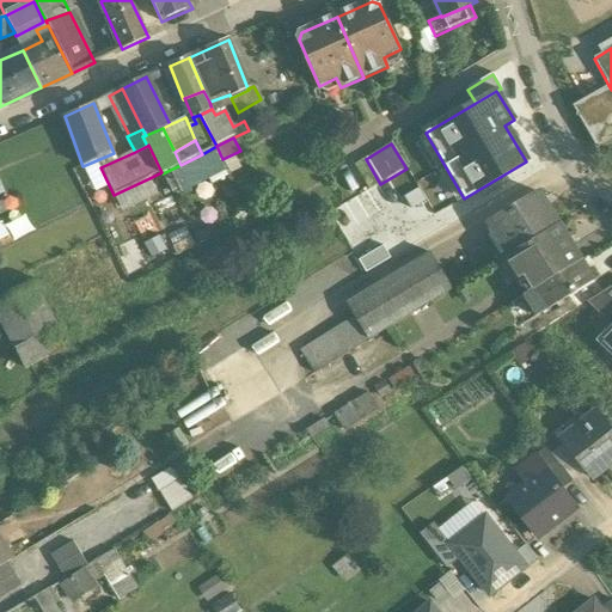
[(150,178),(114,195),(121,209),(155,193),(152,184),(150,178)]
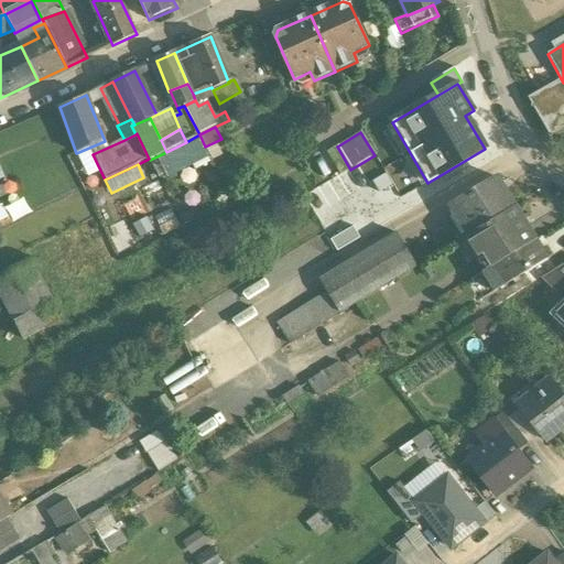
[(372,183),(378,193),(391,185),(386,175),(372,183)]
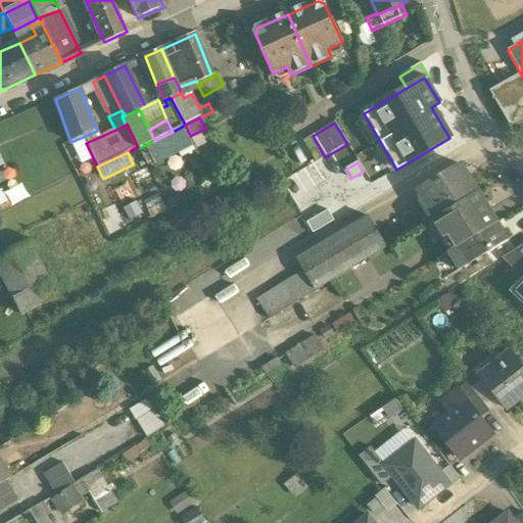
[(420,190),(424,196),(419,200),(431,220),(476,191),(460,165),(420,190)]
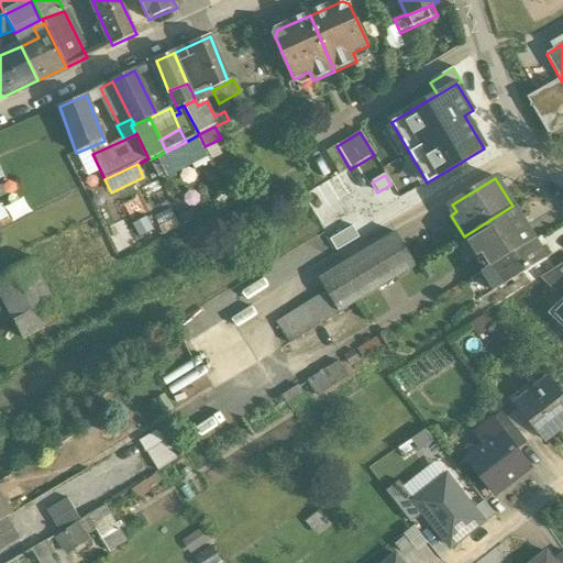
[(534,240),(512,206),(464,236),(486,271),(534,240)]
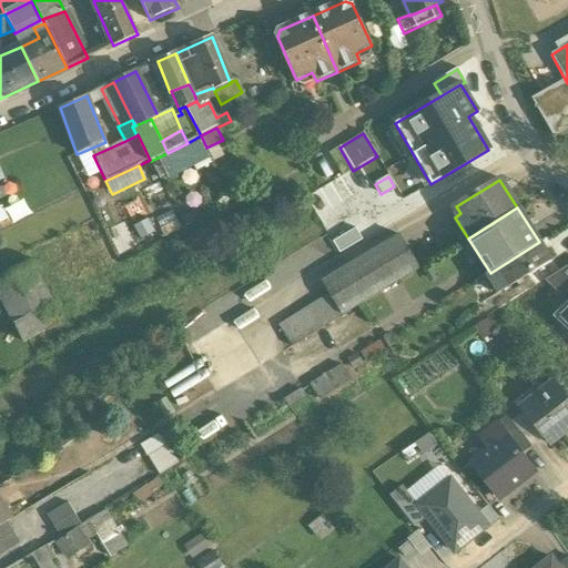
[(214,225),(191,240),(200,254),(223,241),(214,225)]
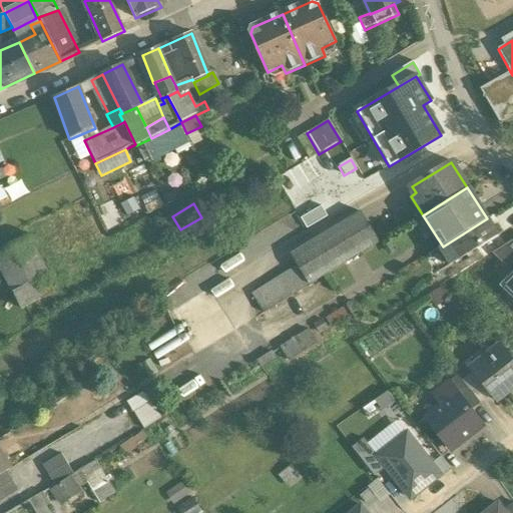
[(300,219),(307,230),(328,217),(321,206),(300,219)]
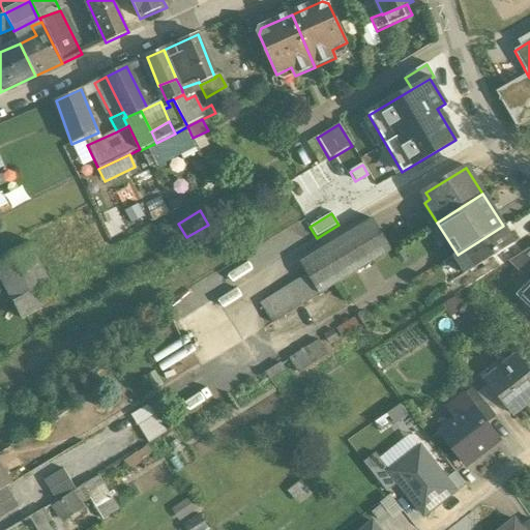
[(372,223),(300,265),(306,274),(319,296),(390,252),(372,223)]
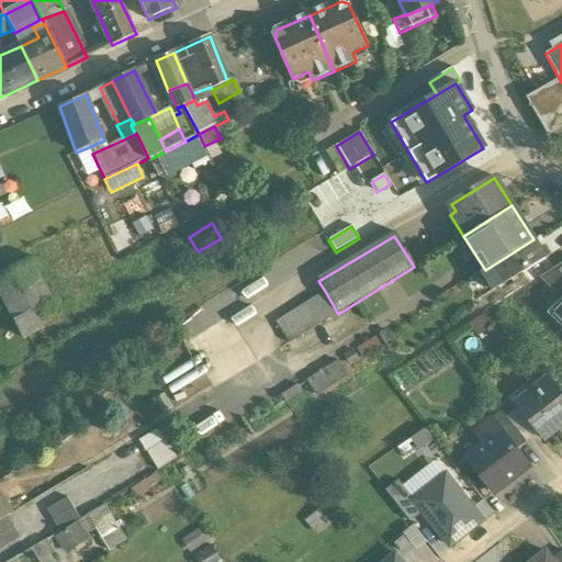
[(485,270),(481,272),(493,291),(523,272),(546,258),(534,239),(485,270)]
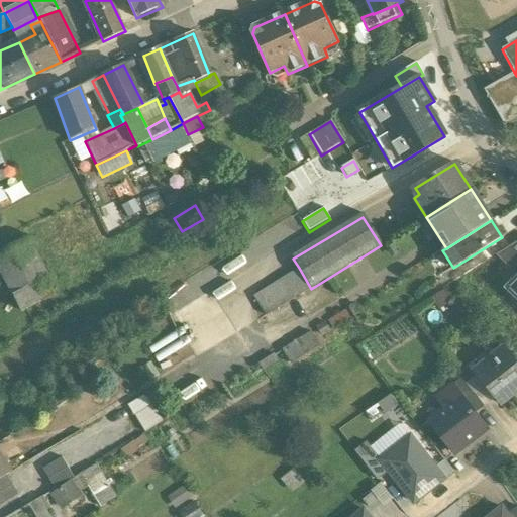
[(502,237),(481,250),(488,261),(496,255),(509,247),(502,237)]
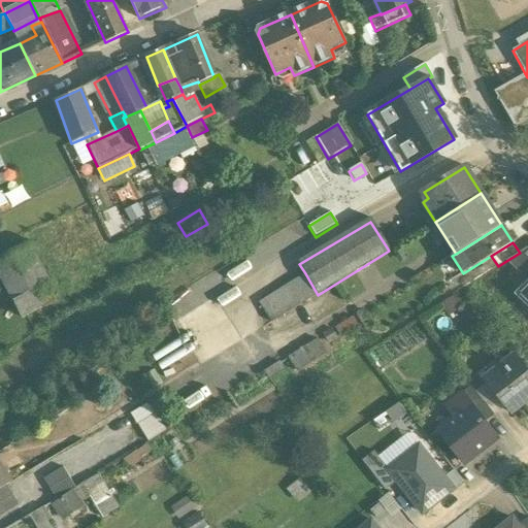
[(506,261),(527,282),(527,248),(520,253),(506,261)]
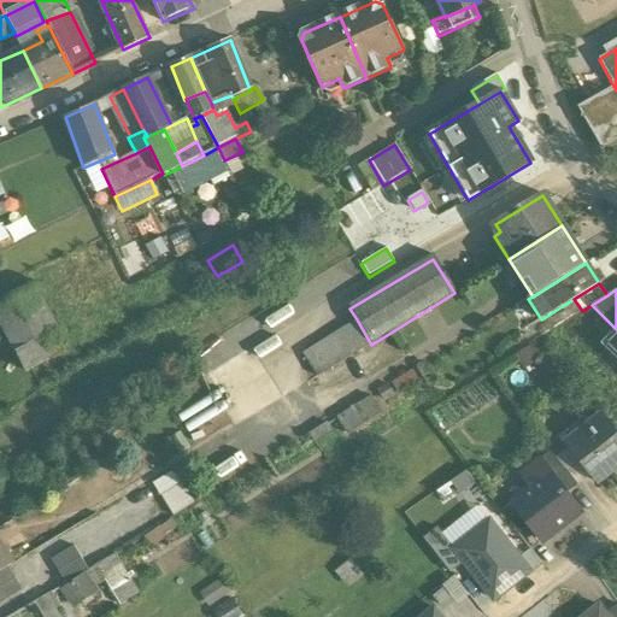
[(0,309),(0,318),(17,351),(37,340),(50,333),(54,330),(34,291),(0,309)]
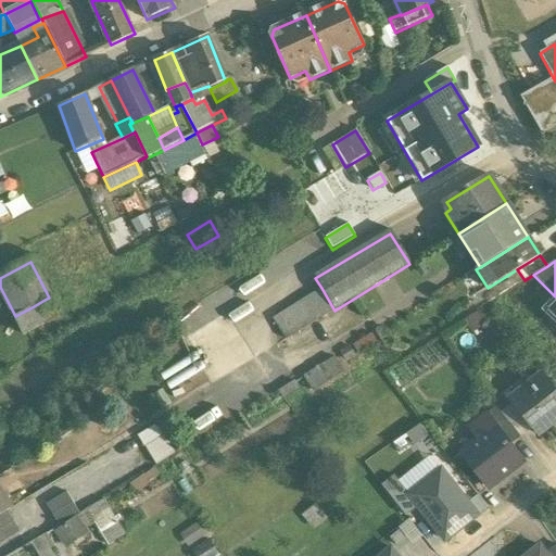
[(321,288),(310,294),(312,298),(324,317),(335,311),(321,288)]
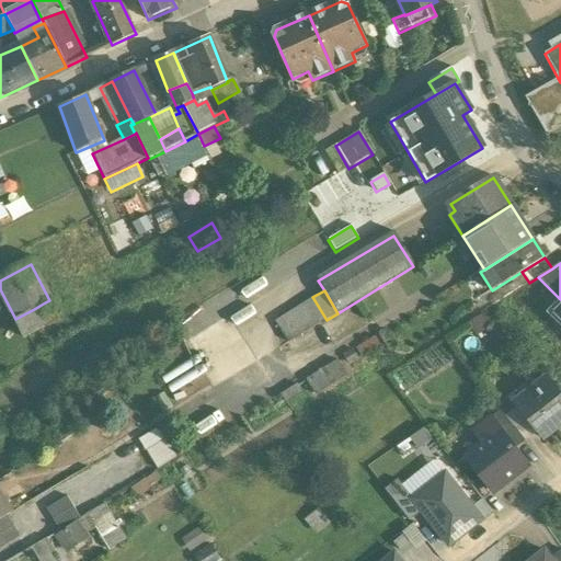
[(560,299),(549,312),(560,323),(560,299)]
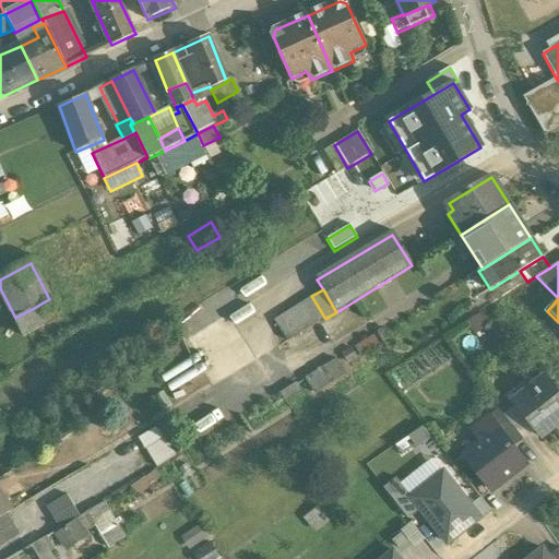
[(313,299),(300,307),(312,326),(325,319),(313,299)]
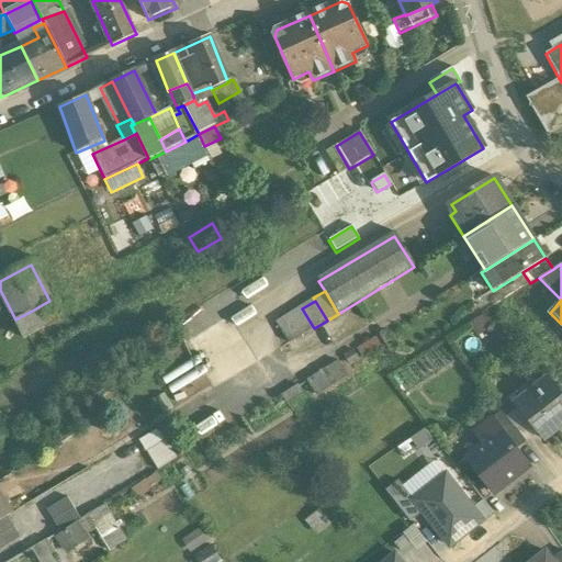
[(56,323),(45,303),(34,310),(42,330),(56,323)]
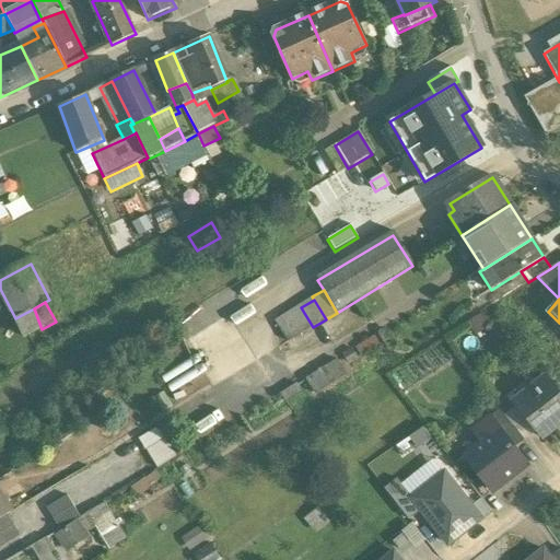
[(286,343),(313,327),(301,307),(275,324),(286,343)]
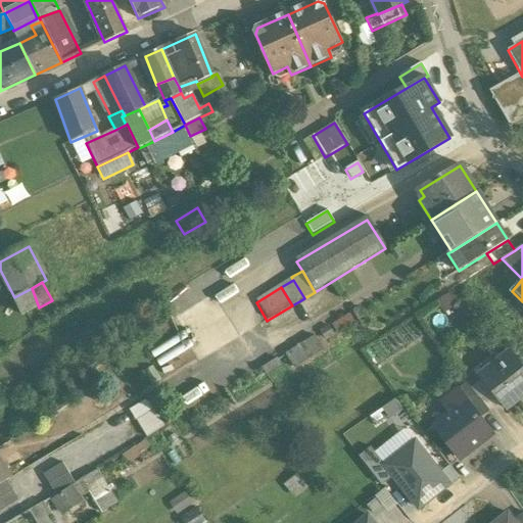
[(32,288),(14,297),(22,318),(39,307),(32,288)]
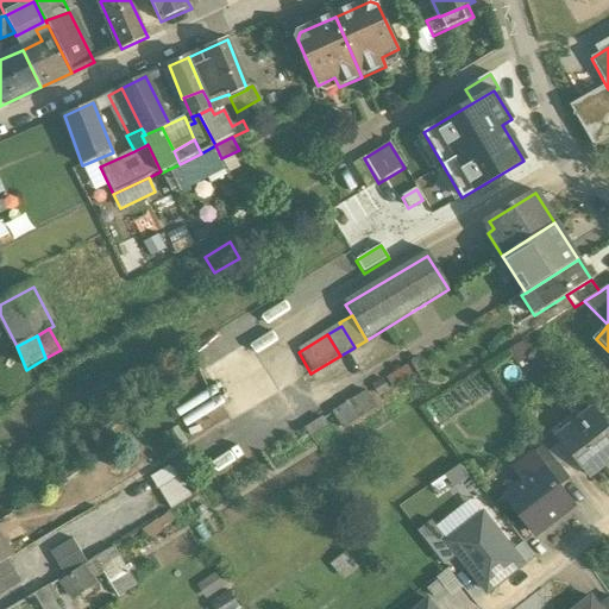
[(356,396),(331,412),(341,429),(366,414),(356,396)]
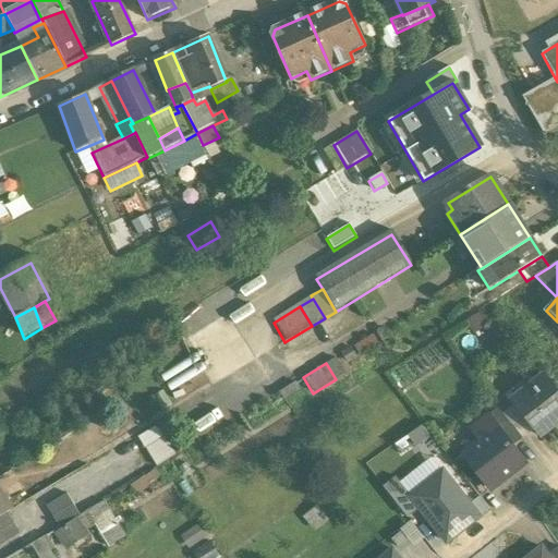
[(557,426),(557,387),(544,370),(531,380),(522,388),(509,398),(513,403),(535,429),(535,431),(543,439),(557,426)]
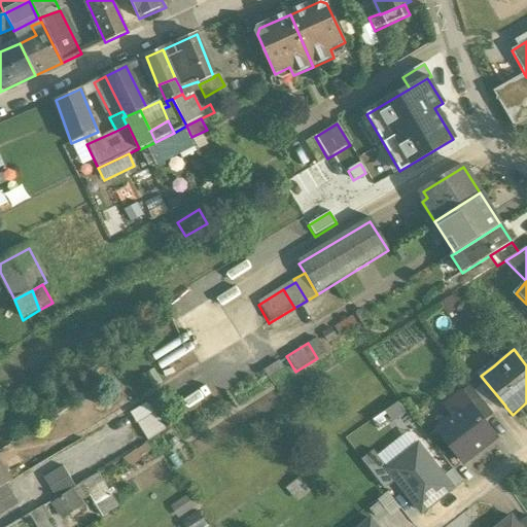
[(276,363),(264,371),(273,386),(285,379),(276,363)]
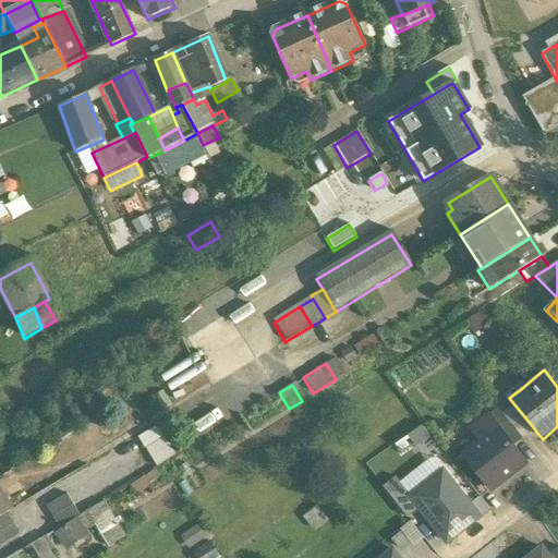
[(522,439),(535,429),(513,403),(501,412),(522,439)]
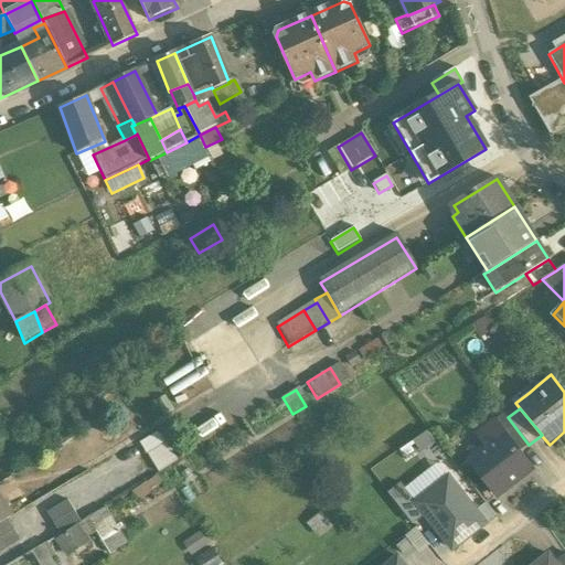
[(508,417),(504,413),(493,422),(502,434),(503,434),(519,452),(529,445),(508,417)]
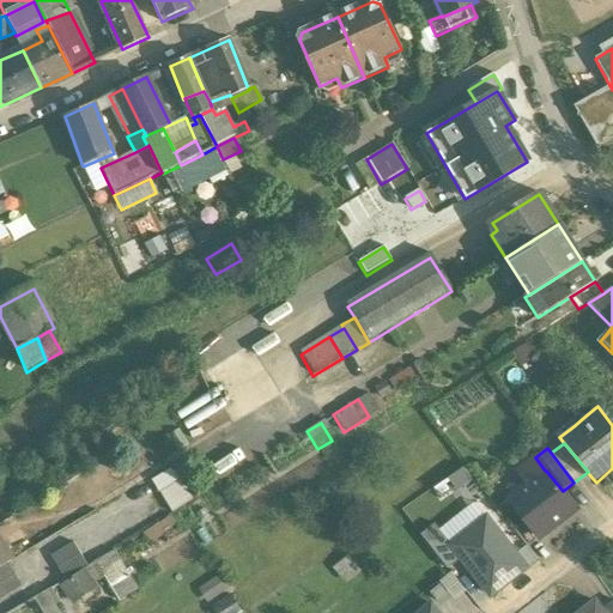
[(563,491),(546,471),(545,471),(535,457),(517,472),(527,485),(509,501),(527,522),(540,540),(577,510),(563,491)]
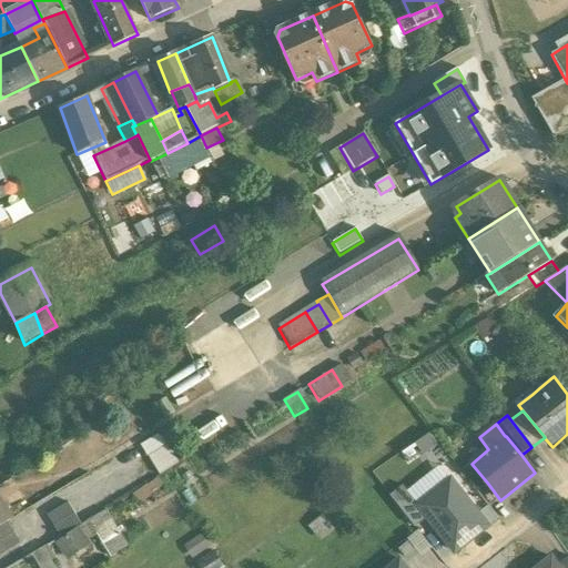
[(142,455),(156,478),(180,464),(165,440),(142,455)]
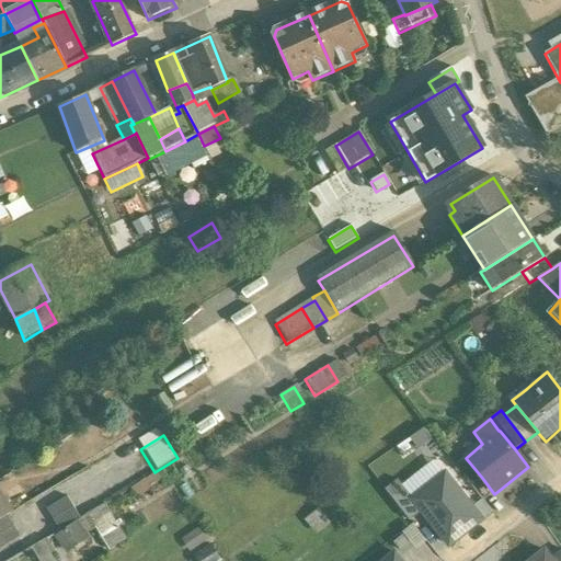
[(482,478),(466,458),(456,466),(471,487),(482,478)]
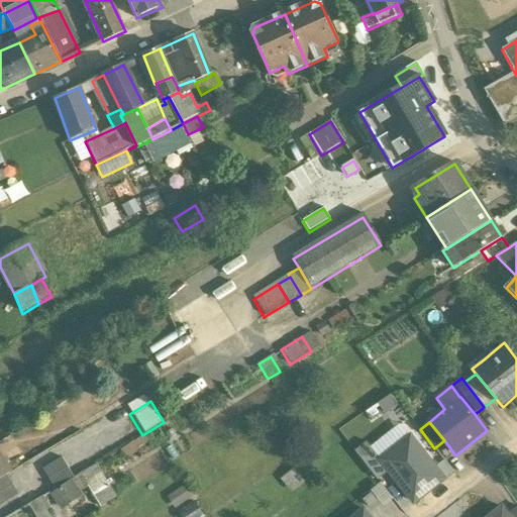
[(416,504),(445,480),(409,435),(380,459),(386,466),(390,472),(409,495),(416,504)]
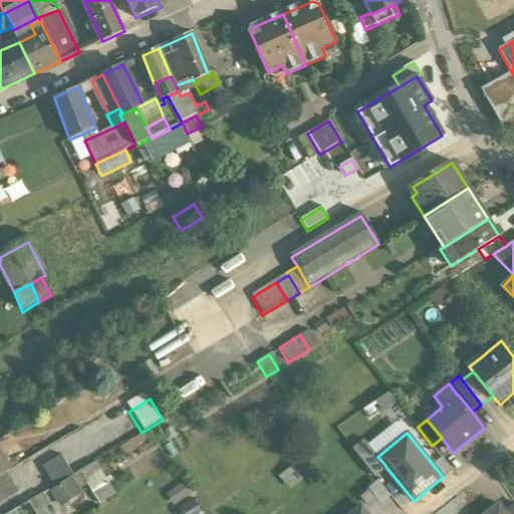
[(376,478),(388,469),(383,463),(377,457),(364,440),(352,450),(376,478)]
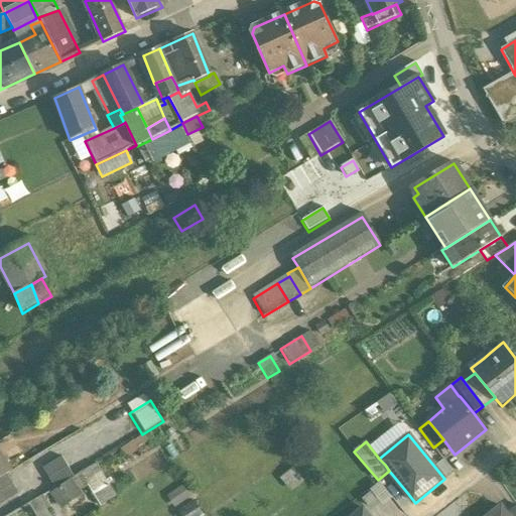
[(0,478),(6,475),(10,473),(0,457),(0,478)]
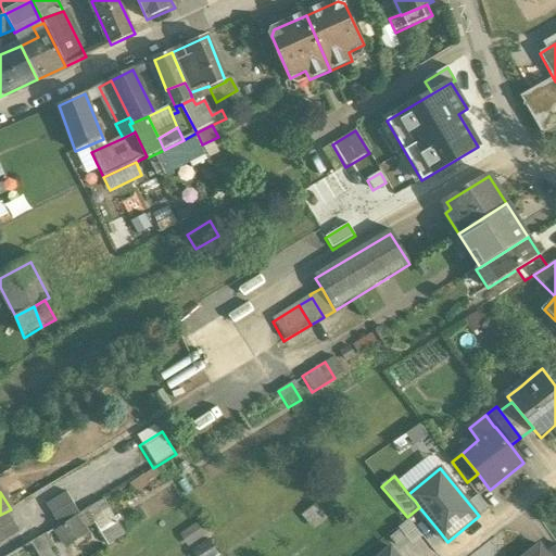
[(66,493),(46,505),(59,527),(79,515),(66,493)]
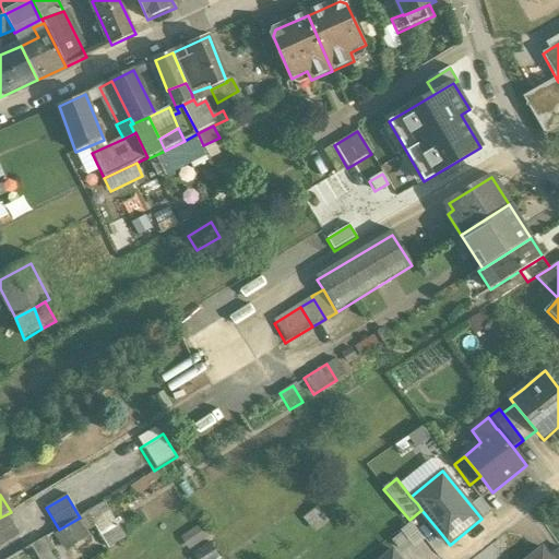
[(104,503),(87,514),(109,547),(125,537),(104,503)]
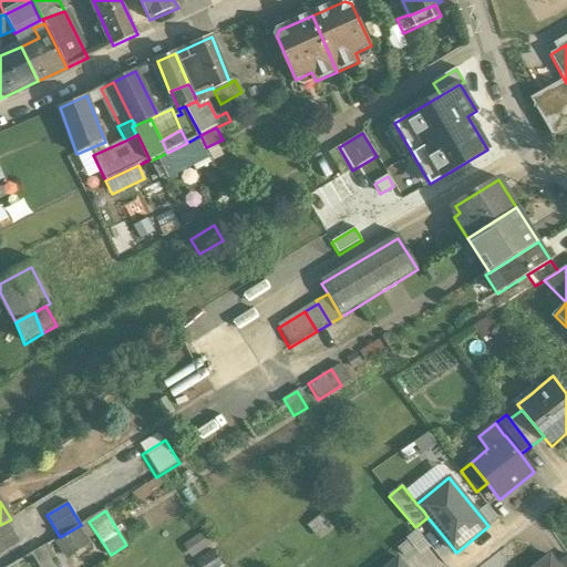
[(7,522),(0,525),(0,555),(20,544),(7,522)]
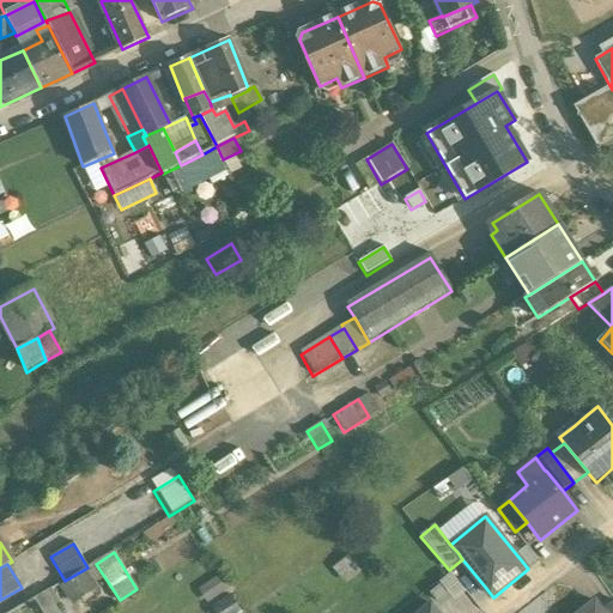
[(604,612),(595,602),(581,612),(604,612)]
